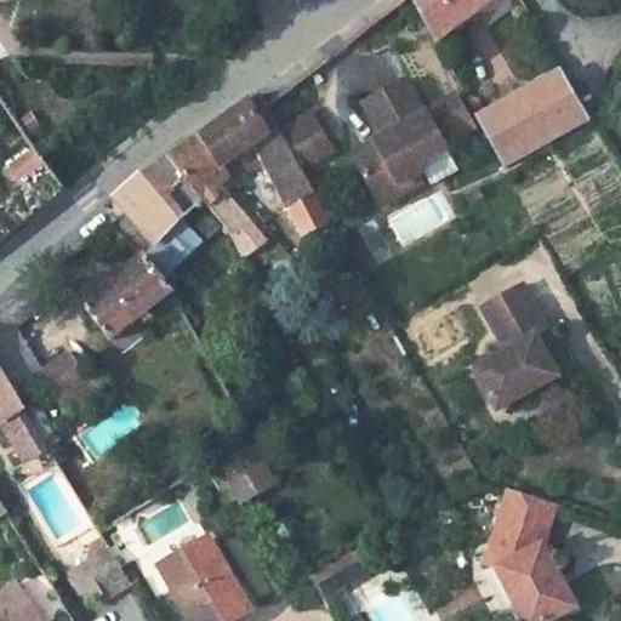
[(409,0),(434,44),(495,0),(409,0)]
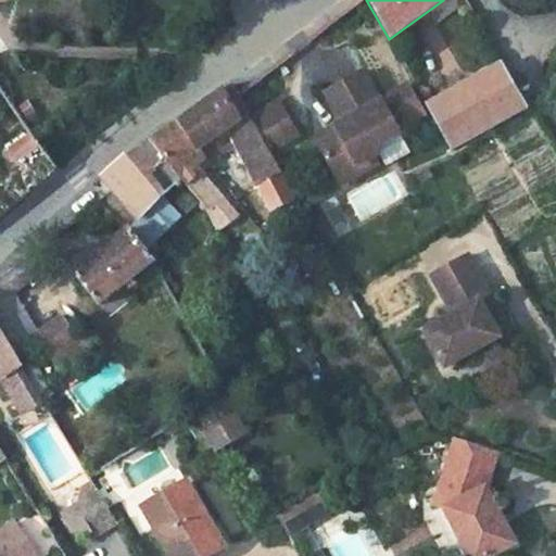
[(504,64),(427,108),(452,152),(529,108),(504,64)]
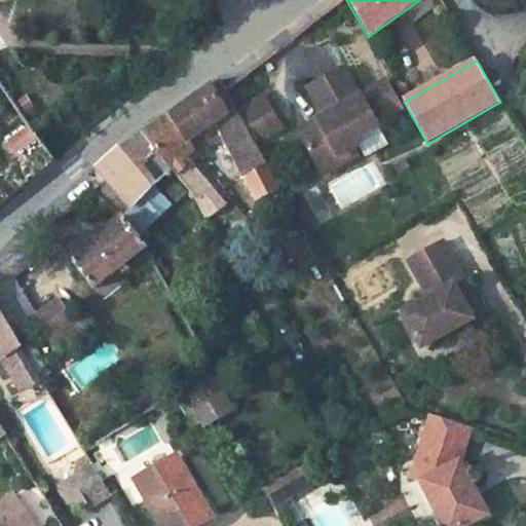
[(339,65),(306,84),(322,112),(314,116),(318,123),(300,134),(324,176),(336,168),(336,158),(359,146),(354,139),(375,127),(339,65)]
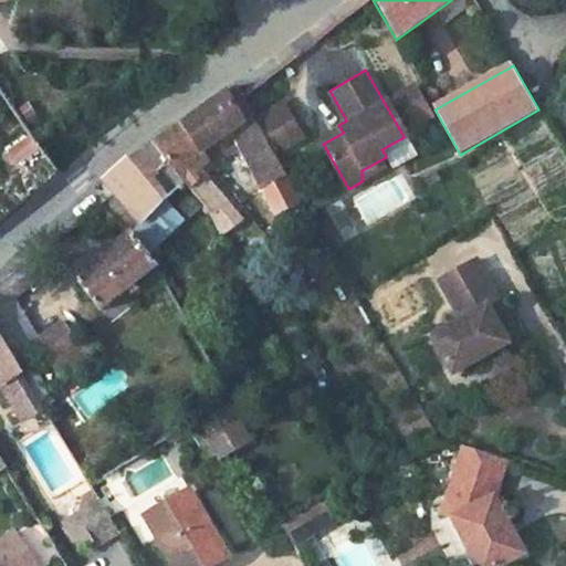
[(234,86),(226,93),(247,125),(231,137),(278,218),(303,205),(273,153),(253,119),(234,86)]
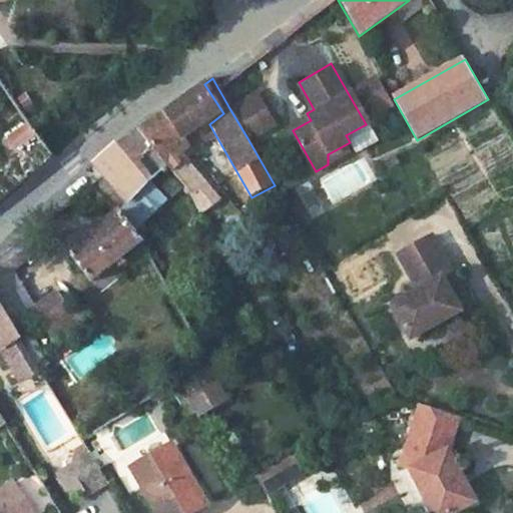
[(204,84),(141,131),(169,166),(184,154),(191,149),(186,142),(209,124),(223,113),(204,84)]
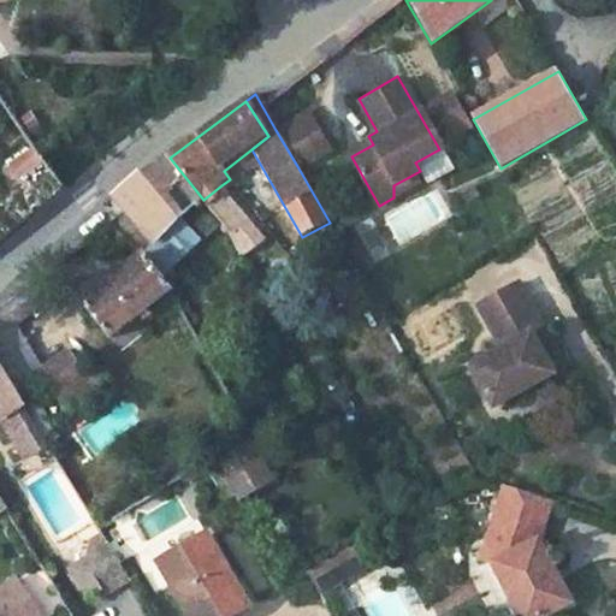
[(301,114),(276,130),(297,166),(323,150),(301,114)]
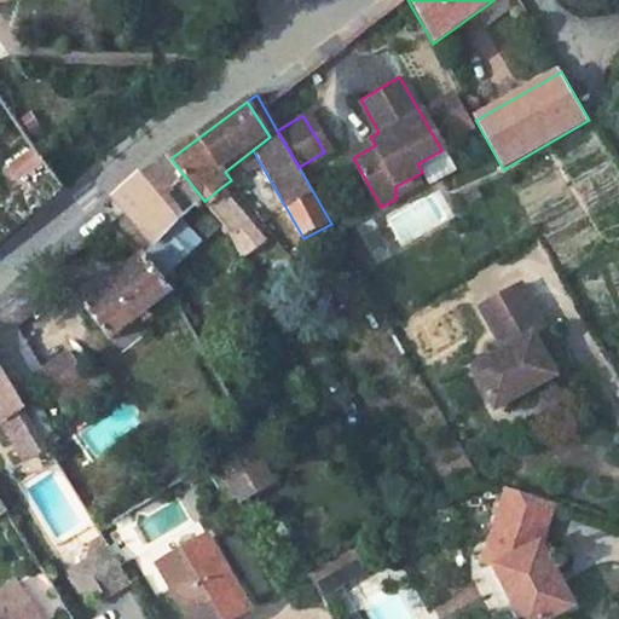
[(138,180),(114,201),(152,244),(204,201),(171,158),(167,155),(149,169),(138,180)]
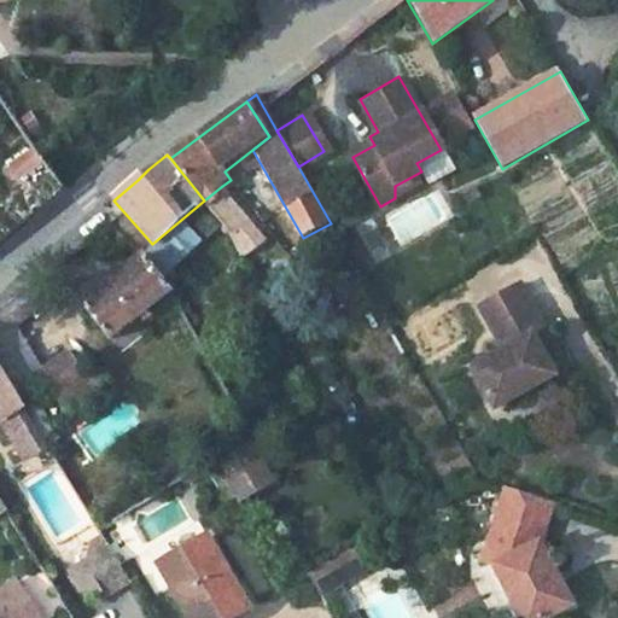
[(222,186),(204,200),(219,219),(238,205),(222,186)]
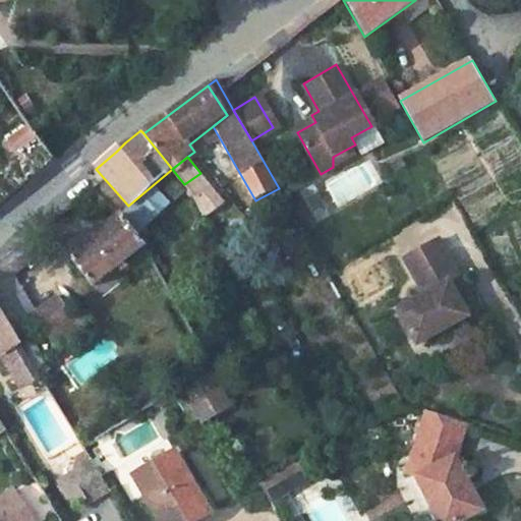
[(128,206),(96,169),(79,182),(119,216),(140,243),(196,199),(184,184),(172,169),(128,206)]
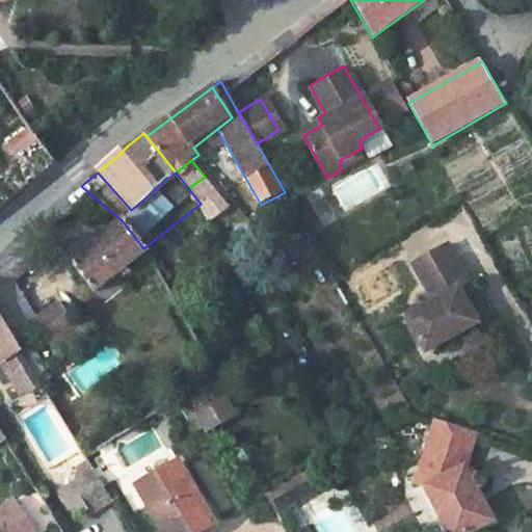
[(205,177),(188,188),(201,204),(217,194),(205,177)]
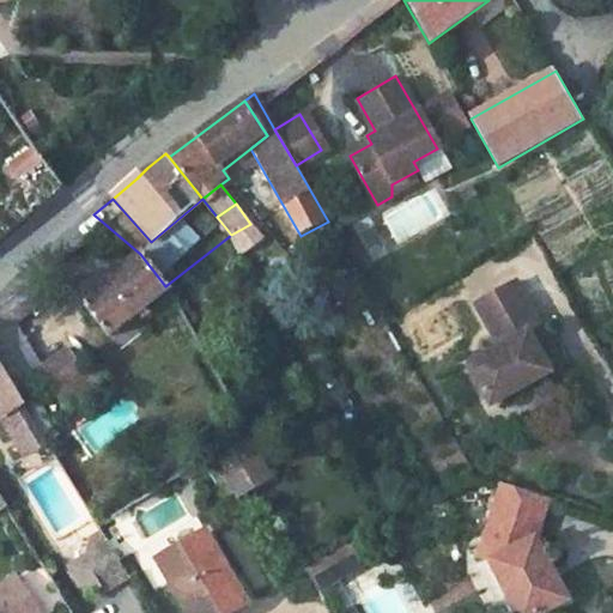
[(250,224),(231,235),(247,263),(277,248),(258,220),(250,224)]
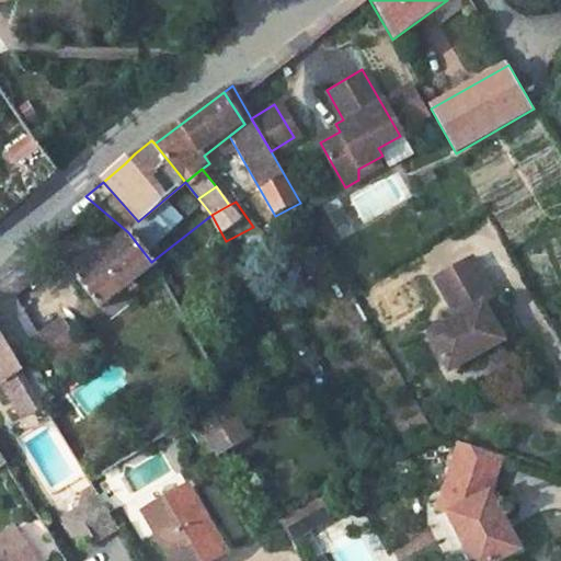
[(128,232),(76,275),(101,308),(127,287),(132,293),(140,286),(136,281),(155,266),(151,262),(128,232)]
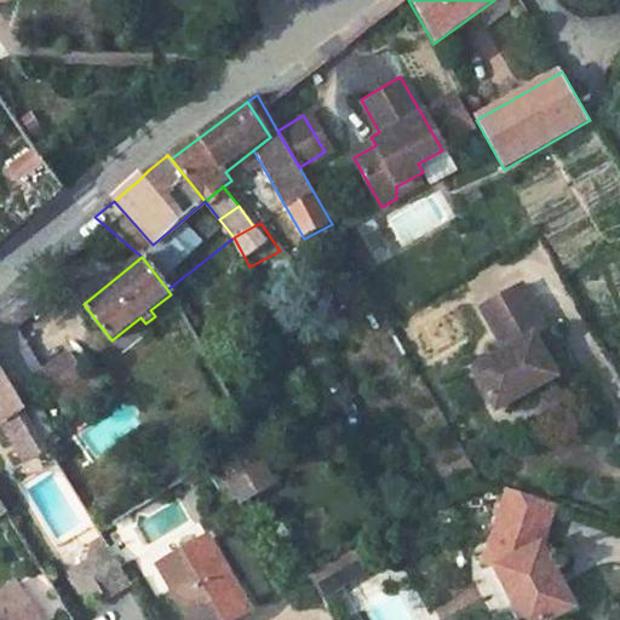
[(507,355),(475,373),(498,413),(557,379),(555,373),(539,346),(551,339),(522,288),(482,311),(507,355)]
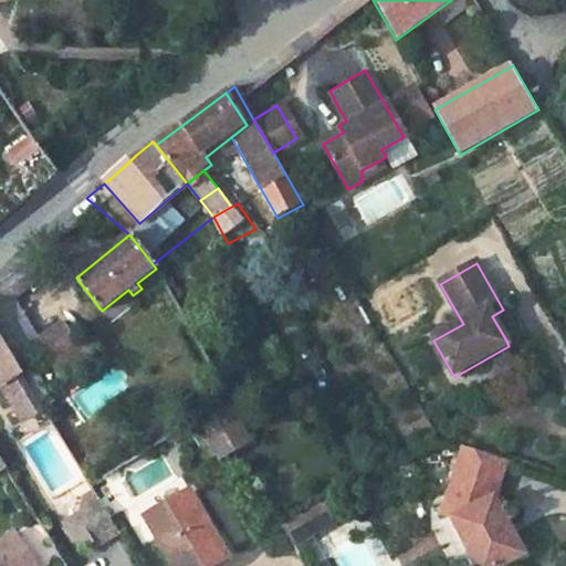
[(28,265),(0,286),(0,310),(12,302),(41,280),(28,265)]
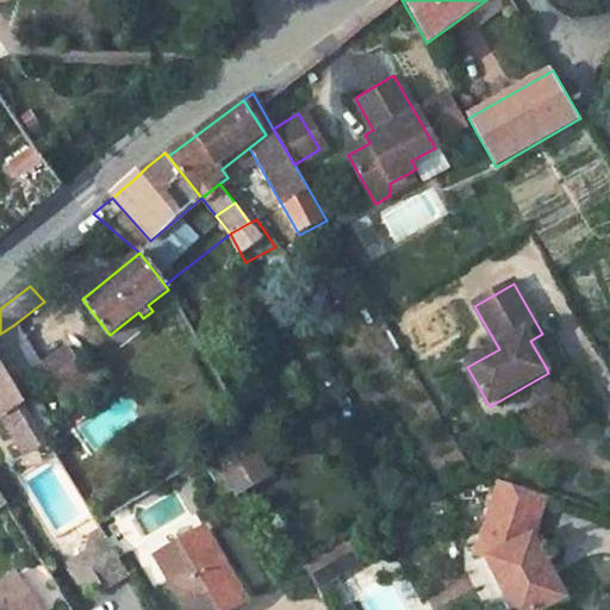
[(13,325),(0,334),(0,365),(19,397),(25,392),(16,378),(30,368),(24,359),(31,354),(13,325)]
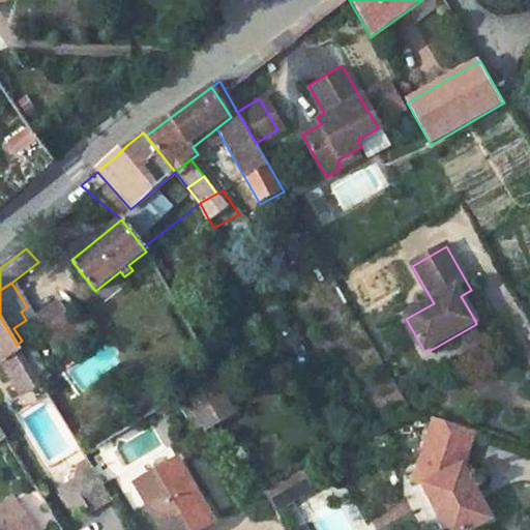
[(471,290),(461,296),(474,319),(483,314),(471,290)]
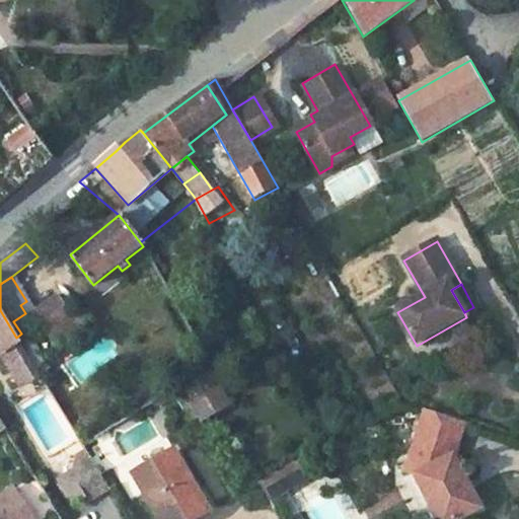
[(58,297),(32,314),(44,332),(70,315),(58,297)]
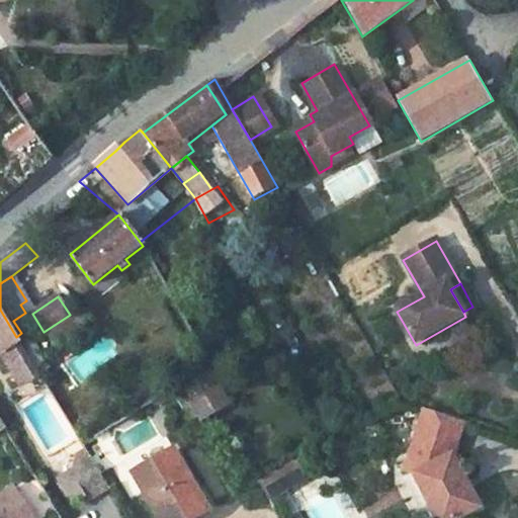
[(70,315),(44,332),(56,353),(94,329),(81,308),(70,315)]
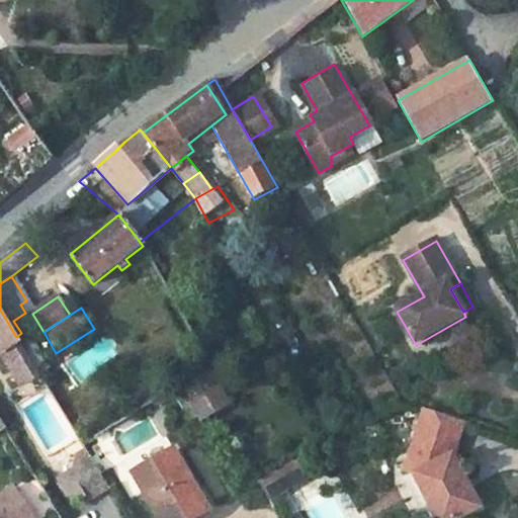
[(0,354),(10,349),(19,365),(29,359),(22,347),(16,337),(0,310),(0,354)]
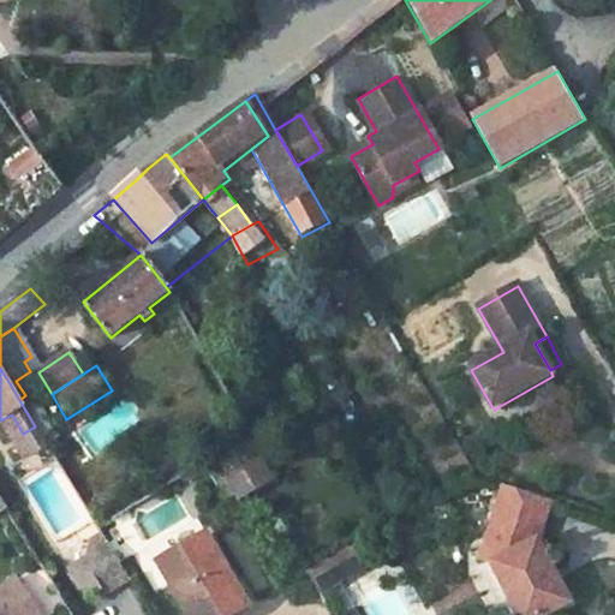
[(37,405),(27,412),(35,427),(58,463),(71,454),(61,437),(52,442),(45,429),(49,425),(37,405)]
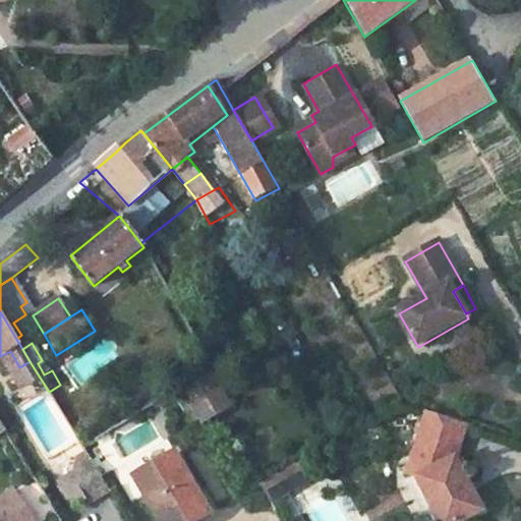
[(206,380),(184,393),(203,424),(205,427),(227,414),(206,380)]
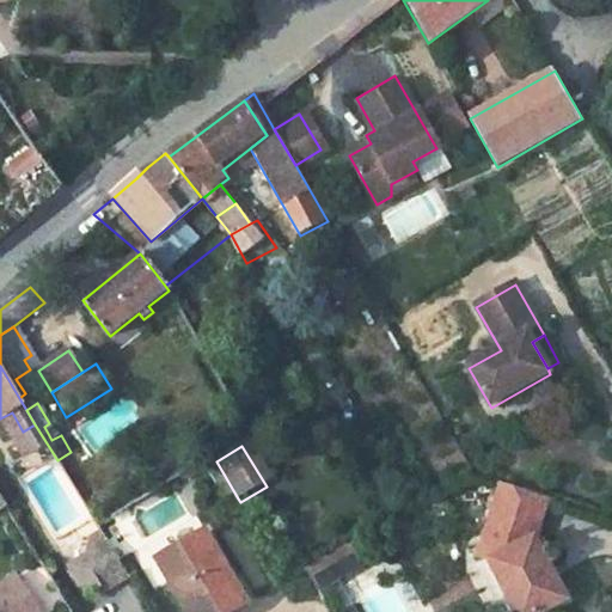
[(71,452),(57,460),(66,475),(79,466),(71,452)]
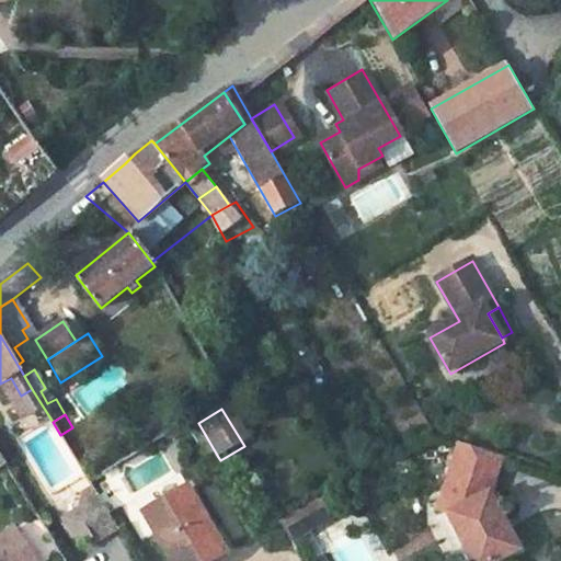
[(198,423),(189,428),(208,462),(218,457),(198,423)]
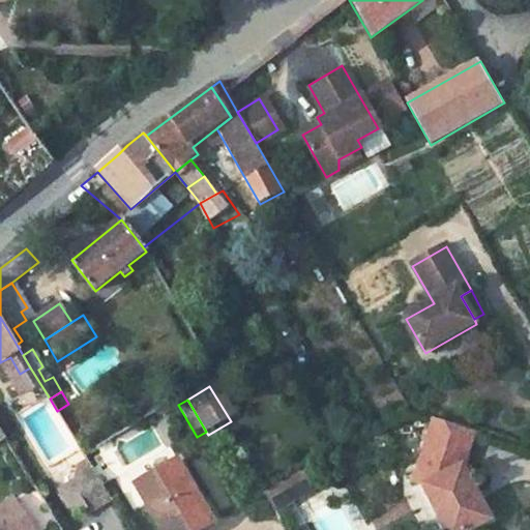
[(476,432),(437,418),(421,464),(431,467),(425,484),(447,529),(468,529),(491,519),(465,465),(476,432)]
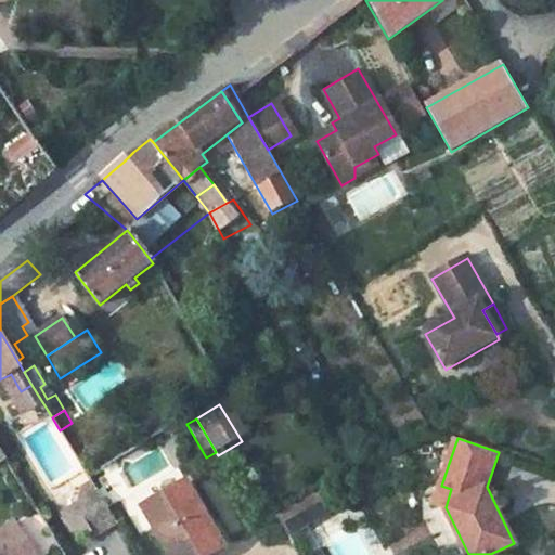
[(87,476),(106,507),(120,499),(102,467),(87,476)]
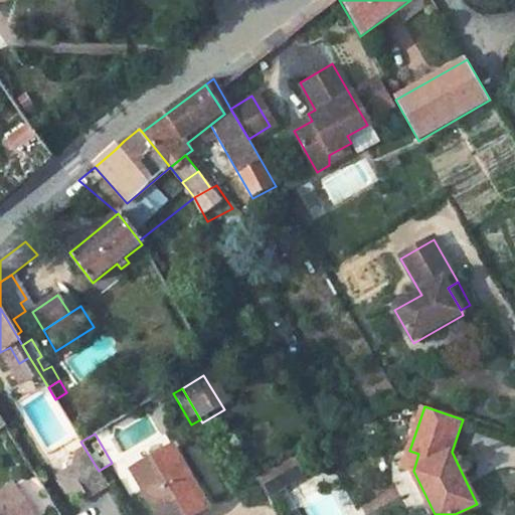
[(174,450),(135,473),(160,514),(196,514),(208,508),(174,450)]
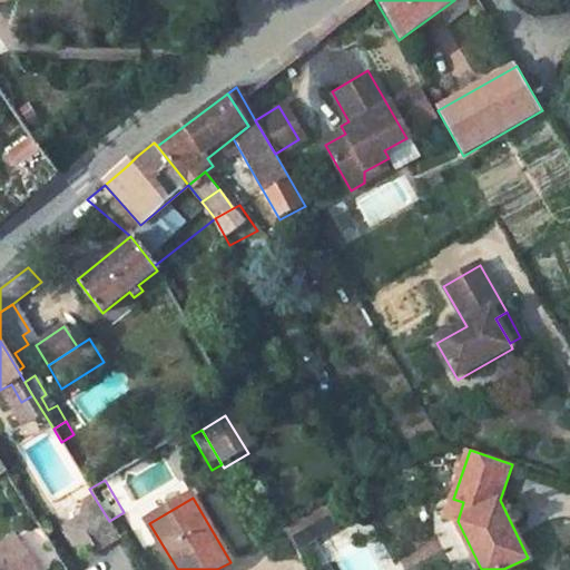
[(463,502),(453,499),(446,518),(458,521),(463,502)]
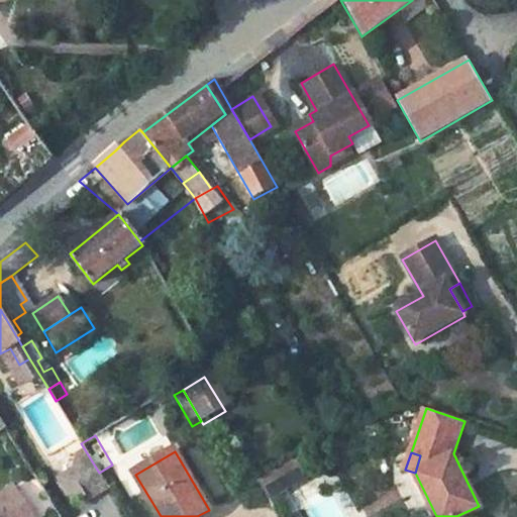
[(277,471),(275,472),(287,493),(308,480),(295,456),(276,468),(277,471)]
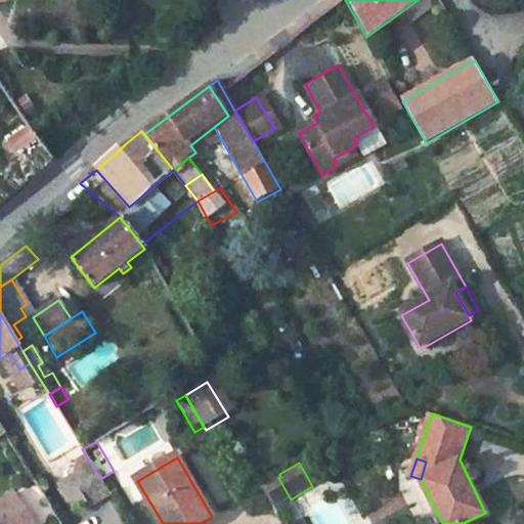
[(35,470),(28,473),(34,483),(41,478),(35,470)]
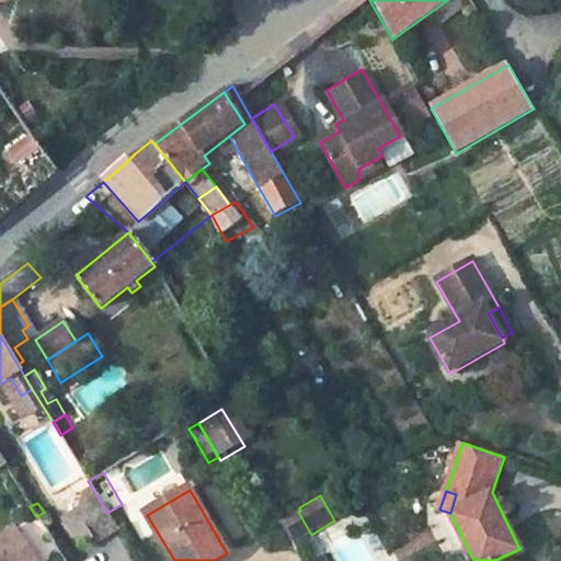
[(298,512),(278,523),(292,546),(311,535),(298,512)]
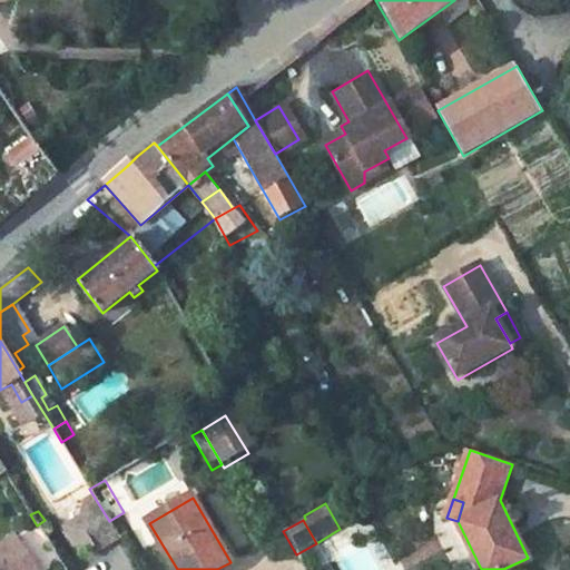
[(0,569),(36,569),(17,540),(0,550),(0,569)]
